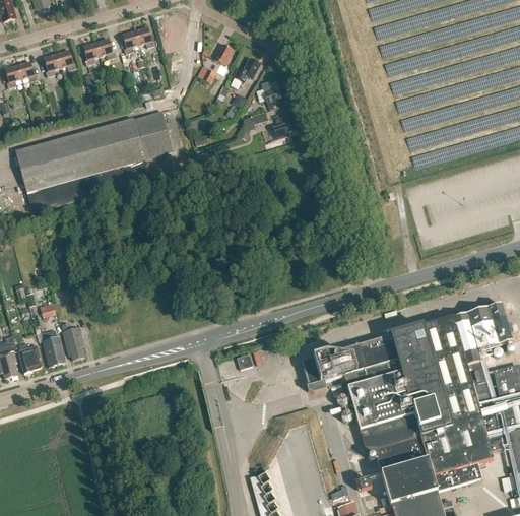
[(0,15),(1,16),(3,21),(16,17),(11,0),(0,0),(0,15)]
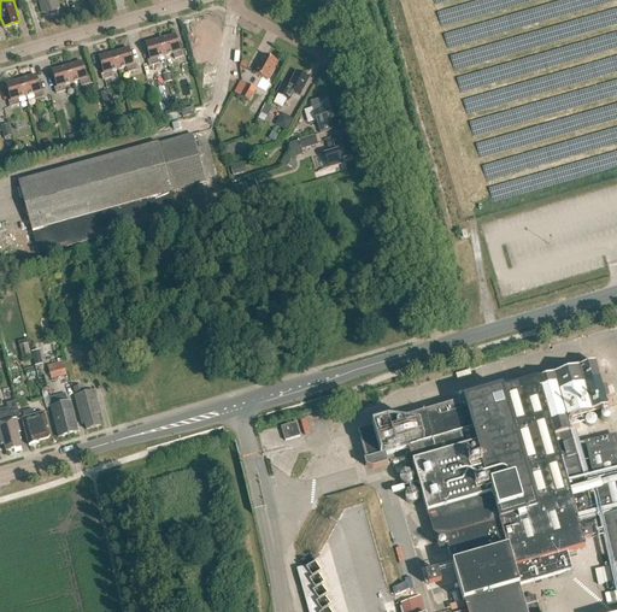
[(39,0),(42,10),(45,9),(46,13),(58,10),(57,6),(59,6),(57,0),(39,0)]
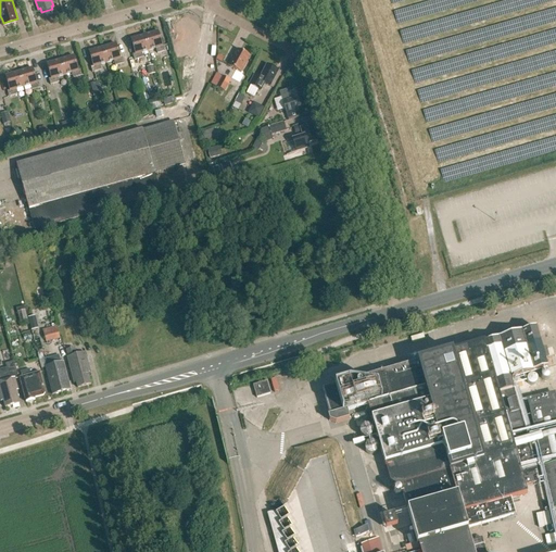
[(158,28),(144,33),(150,48),(156,46),(158,49),(165,47),(164,42),(162,42),(158,28)]
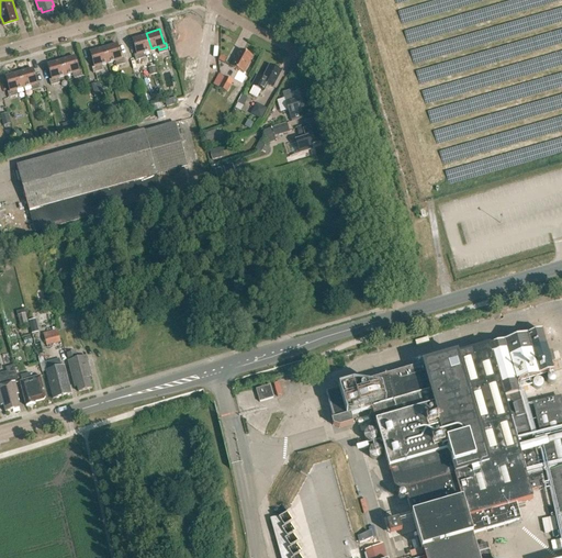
[(135,57),(141,55),(145,54),(144,51),(152,48),(146,33),(132,37),(136,52),(134,52),(135,57)]
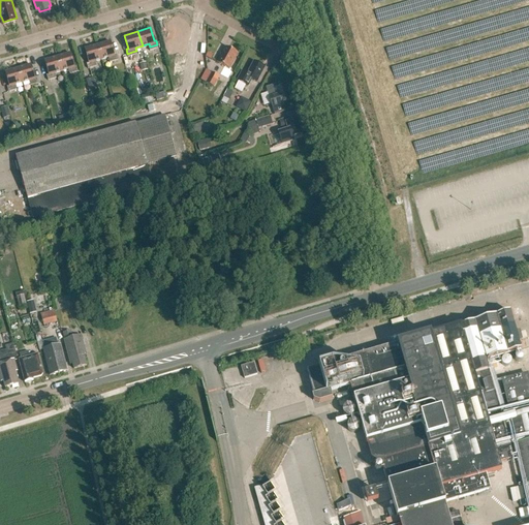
[(111,39),(97,42),(101,57),(109,55),(112,64),(119,61),(116,52),(114,52),(111,39)]
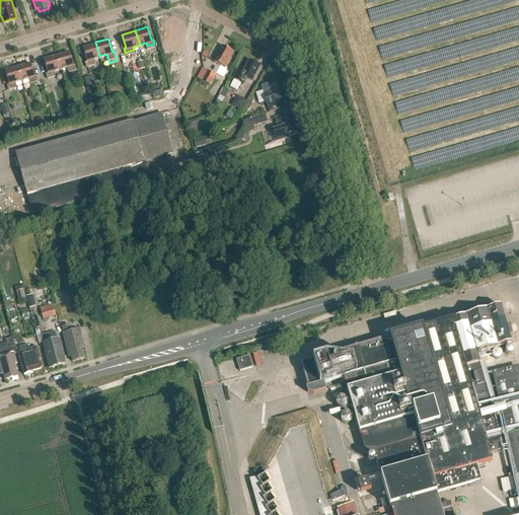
[(99,56),(95,42),(83,46),(86,59),(84,59),(85,64),(94,62),(93,58),(99,56)]
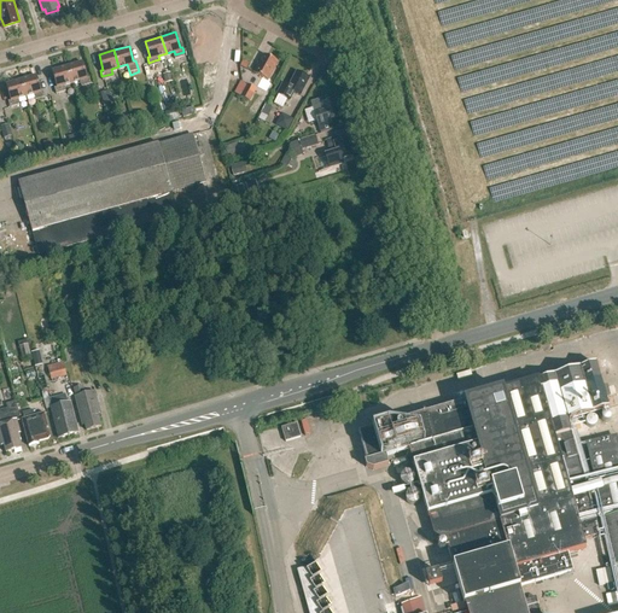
[(263,51),(262,53),(254,69),(268,77),(278,58),(263,51)]
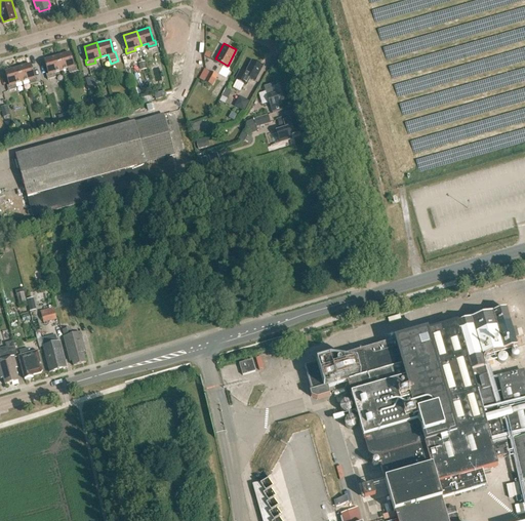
[(70,50),(57,54),(62,69),(68,67),(69,70),(77,68),(76,63),(74,64),(70,50)]
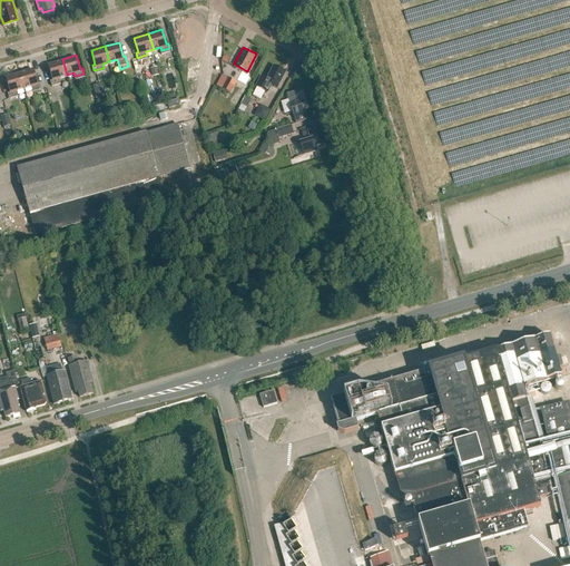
[(51,83),(57,81),(60,80),(59,76),(67,75),(62,59),(48,62),(52,77),(50,77),(51,83)]
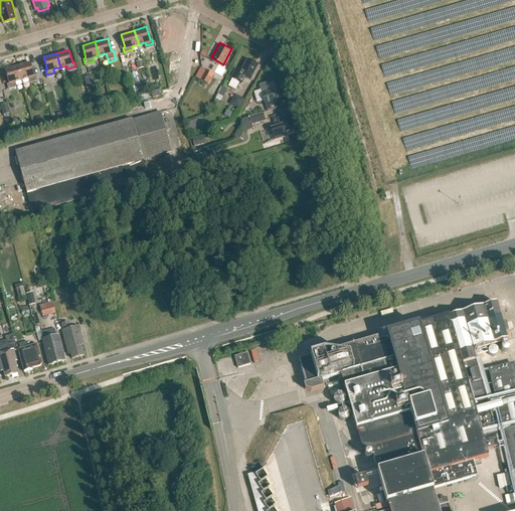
[(258,62),(247,57),(241,68),(236,66),(231,75),(240,80),(244,73),(249,76),(258,62)]
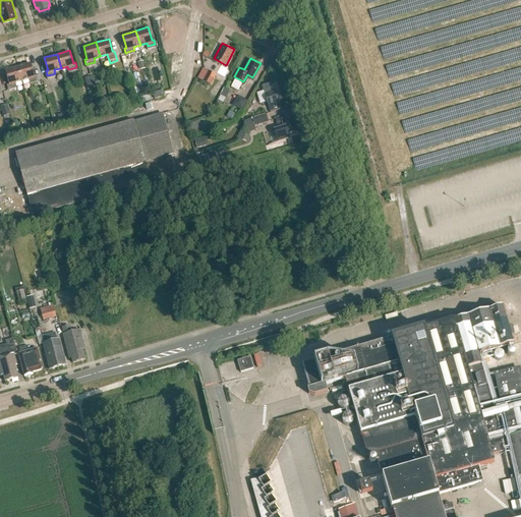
[(31,61),(17,65),(21,78),(29,77),(30,80),(38,78),(36,73),(34,74),(31,61)]
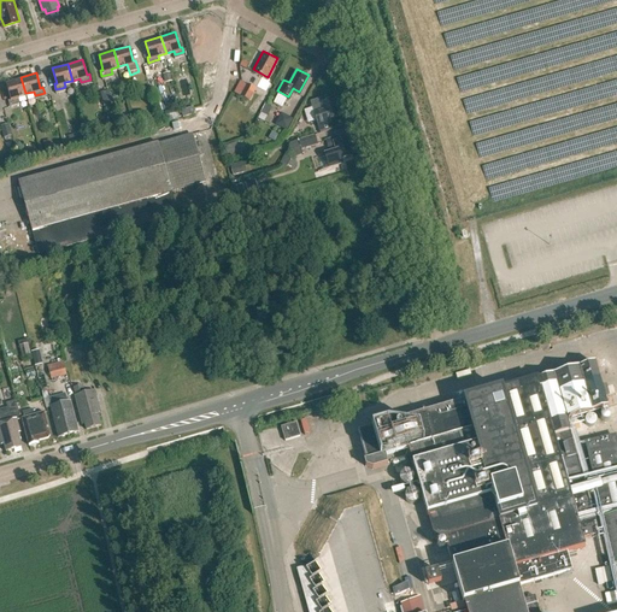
[(10,104),(15,101),(19,100),(18,95),(25,93),(21,77),(6,81),(10,96),(7,98),(10,104)]
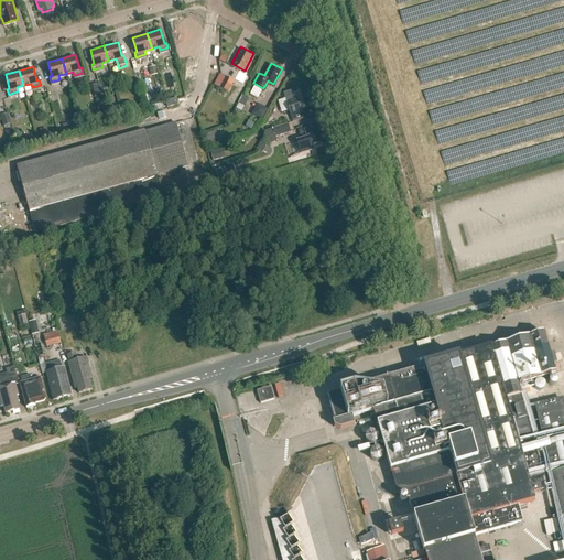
[(215,83),(219,85),(228,90),(234,79),(221,72),(215,83)]
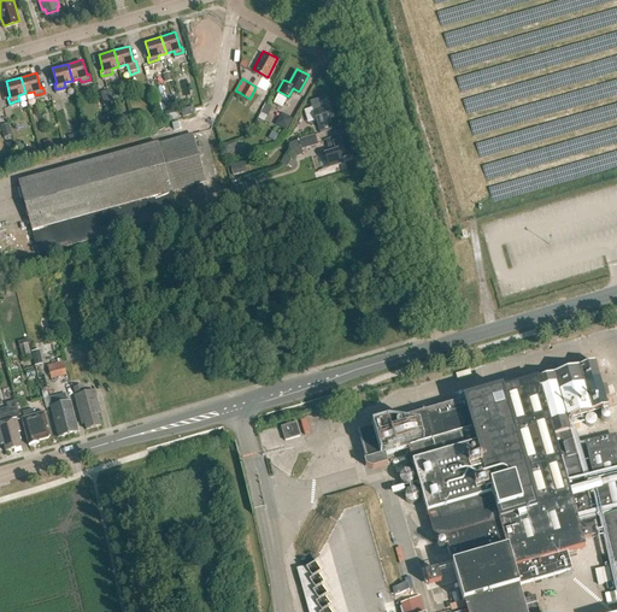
[(104,103),(113,100),(110,87),(100,89),(104,103)]
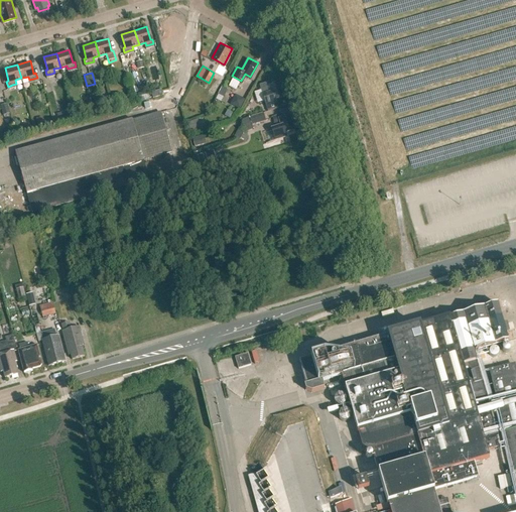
[(268,108),(279,105),(276,97),(284,95),(279,80),(272,82),(271,79),(259,83),(266,104),(268,108)]
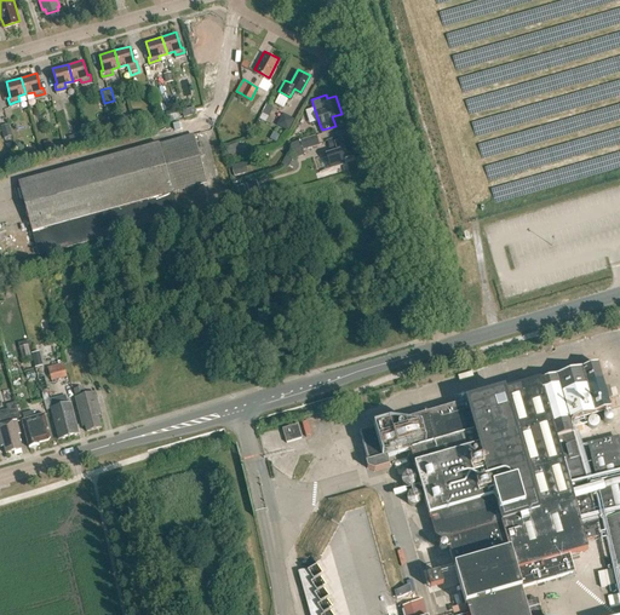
[(267,101),(262,110),(269,114),(274,105),(267,101)]
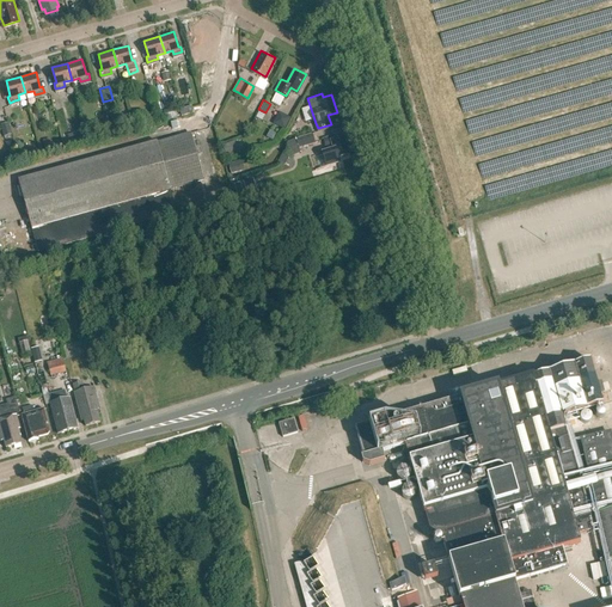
[(175,104),(163,108),(165,116),(177,112),(175,104)]
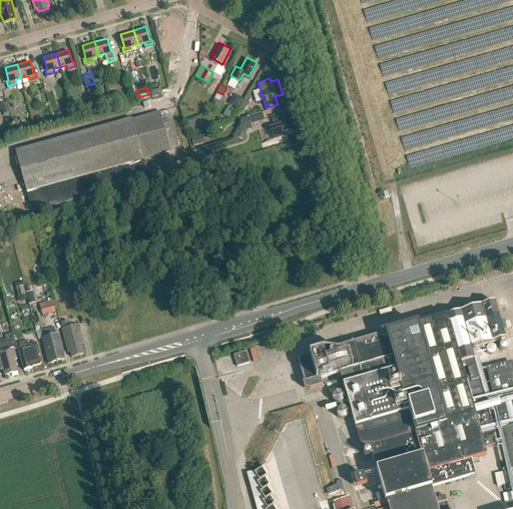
[(152,95),(161,92),(160,87),(150,90),(152,95)]
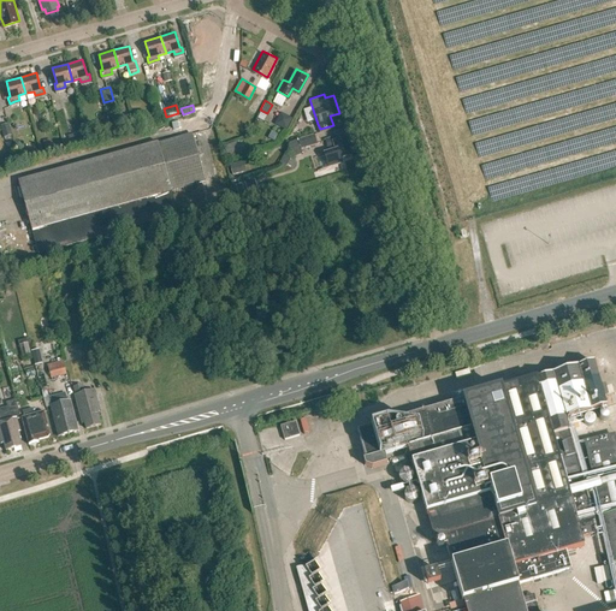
[(276,119),(288,124),(292,112),(280,107),(276,119)]
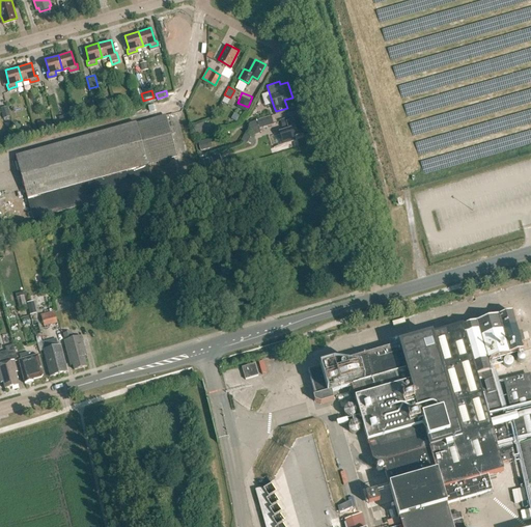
[(7,104),(1,105),(3,115),(9,113),(7,104)]
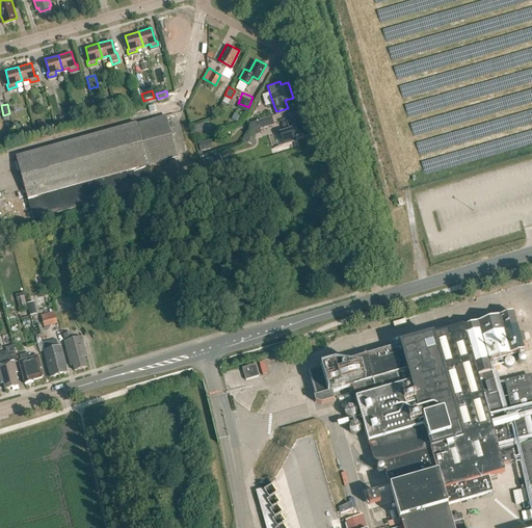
[(148,161),(177,153),(165,113),(136,121),(16,154),(33,216),(154,183),(148,161)]
